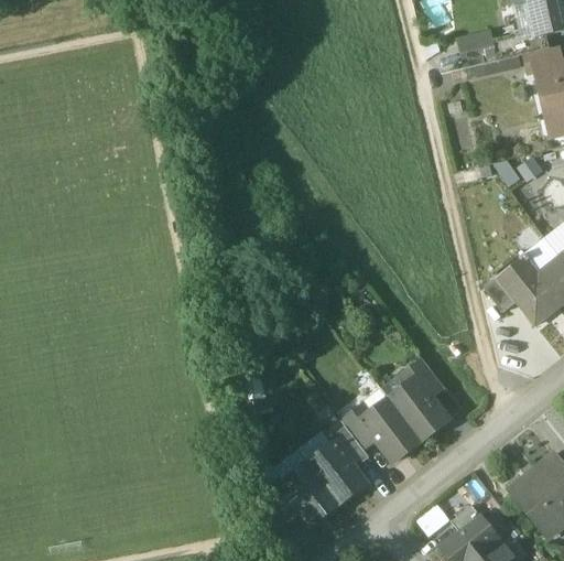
[(507,0),(507,2),(517,0),(527,0),(529,9),(523,11),(528,30),(530,38),(545,34),(563,29),(563,0),(507,0)]
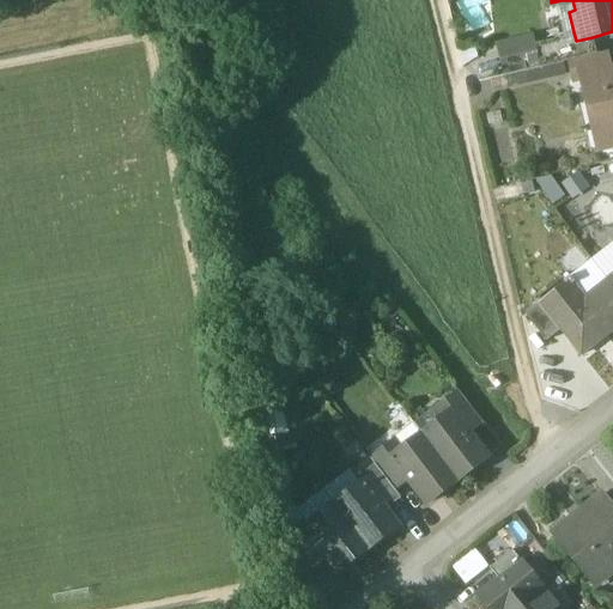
[(576,41),(574,32),(553,37),(559,61),(566,59),(596,52),(593,37),(576,41)]
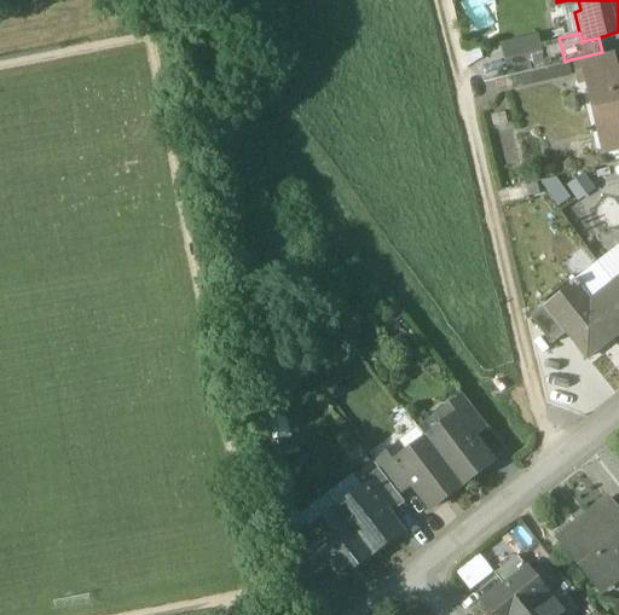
[(602,52),(572,59),(577,80),(586,79),(586,76),(617,69),(617,68),(613,50),(602,52)]
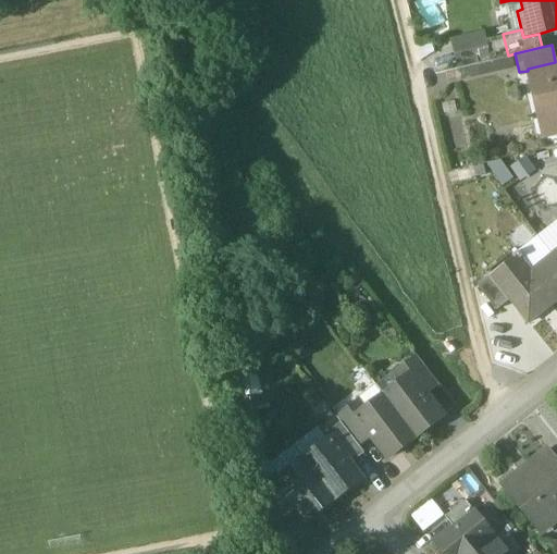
[(556,60),(555,61),(555,62),(528,69),(528,71),(536,107),(543,106),(548,124),(556,122),(556,60)]
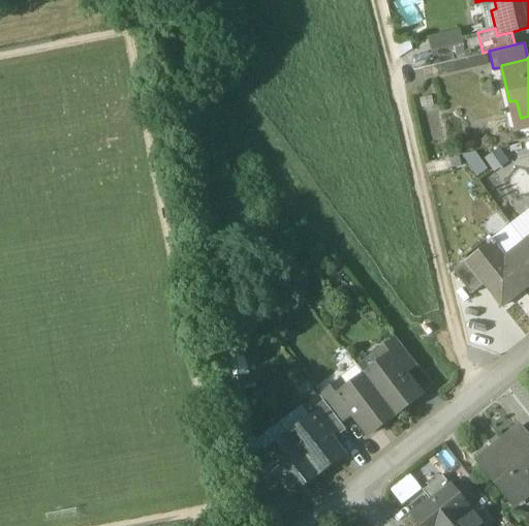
[(528,246),(524,239),(504,254),(494,243),(491,239),(488,242),(465,259),(484,283),(502,306),(528,283),(528,246)]
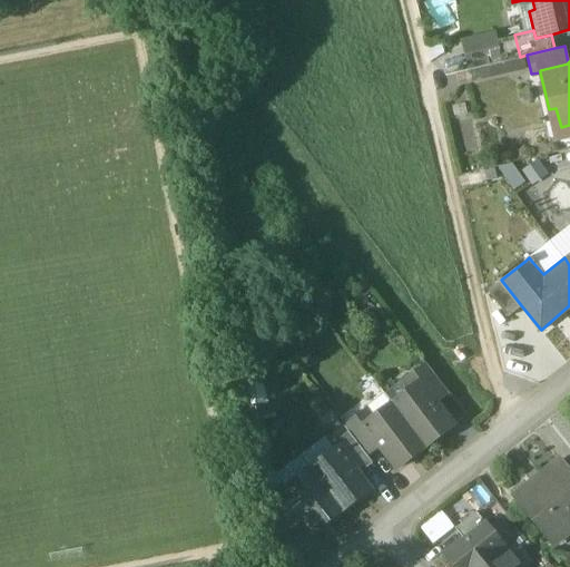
[(501,280),(488,291),(508,316),(521,305),(501,280)]
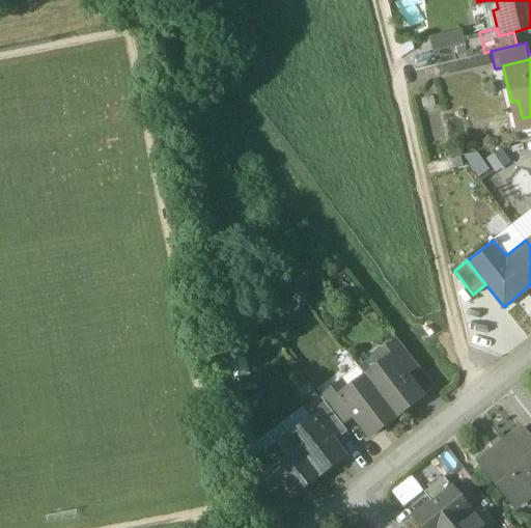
[(396,336),(374,353),(382,362),(392,354),(407,374),(419,365),(396,336)]
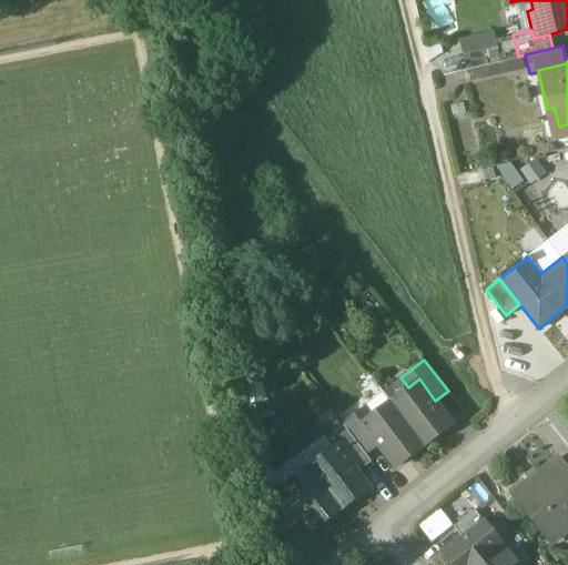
[(408,387),(391,401),(424,444),(452,422),(435,401),(419,379),(408,387)]
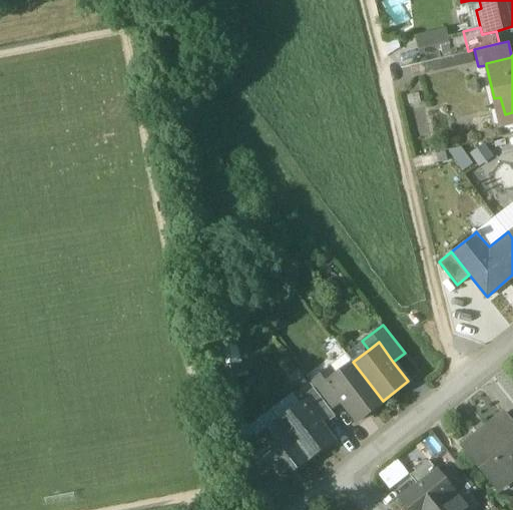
[(383,401),(353,362),(338,373),(328,381),(343,400),(358,420),(383,401)]
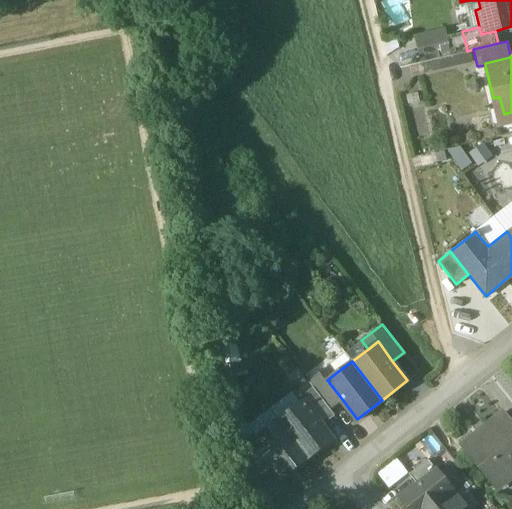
[(342,399),(327,380),(337,372),(330,363),(309,380),(313,385),(330,408),(342,399)]
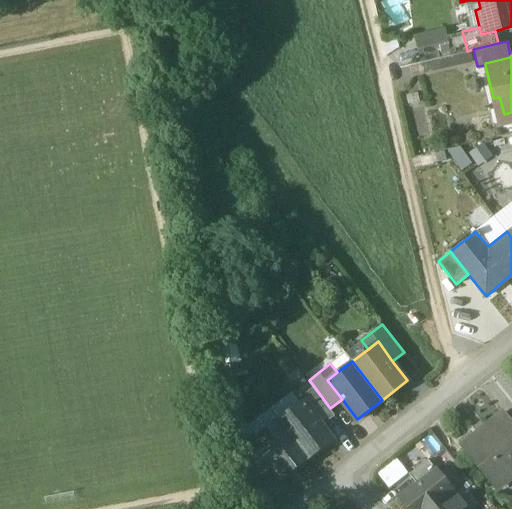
[(330,408),(313,385),(297,398),(301,403),(303,402),(321,425),(335,414),(330,408)]
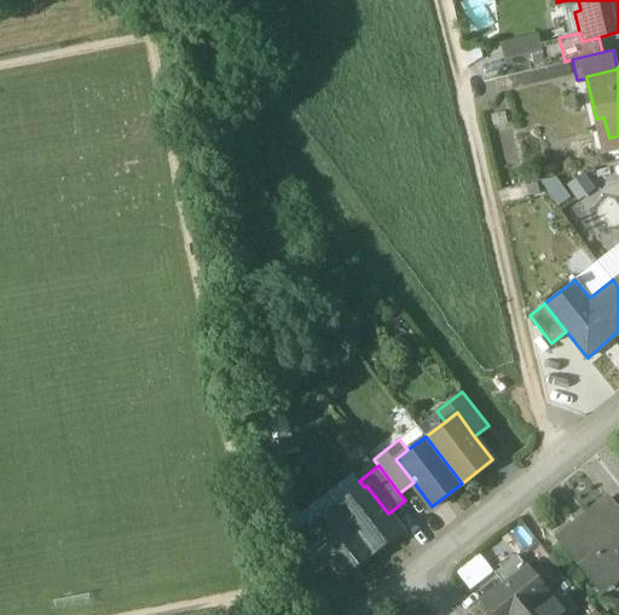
[(388,514),(366,486),(364,487),(339,508),(371,552),(400,529),(388,514)]
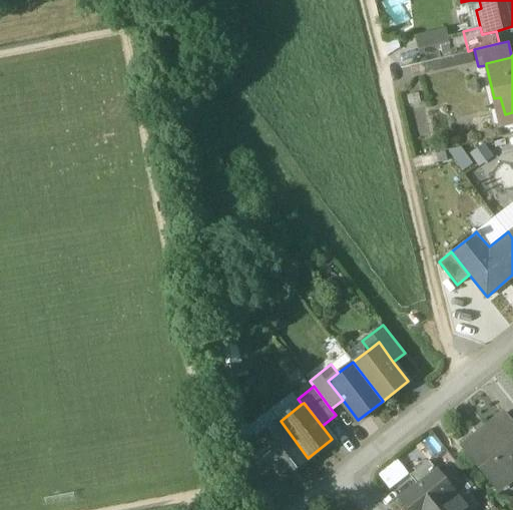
[(512,423),(505,413),(503,412),(460,446),(496,490),(512,476),(512,423)]
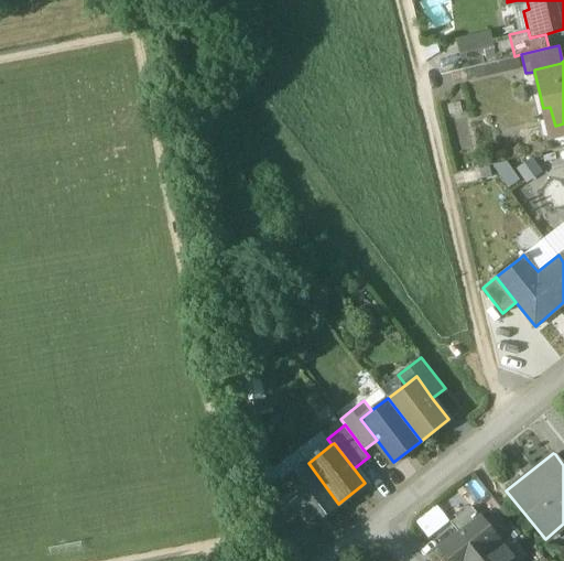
[(338,504),(308,463),(284,482),(282,483),(301,508),(313,524),(338,504)]
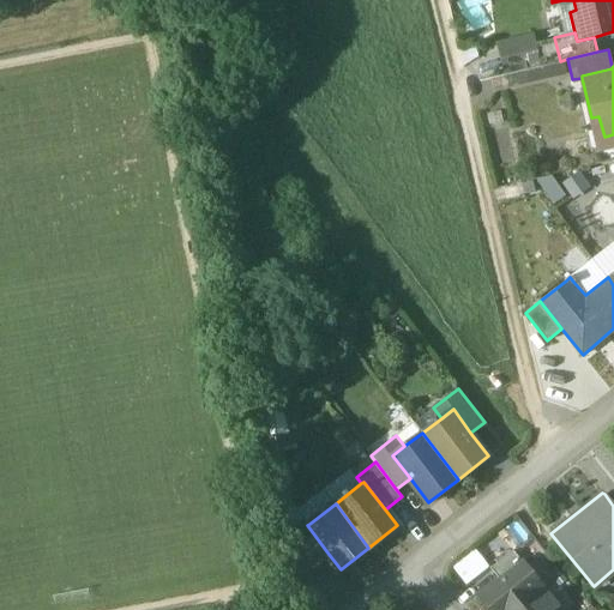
[(309,524),(305,517),(288,530),(296,572),(306,571),(327,553),(307,525),(309,524)]
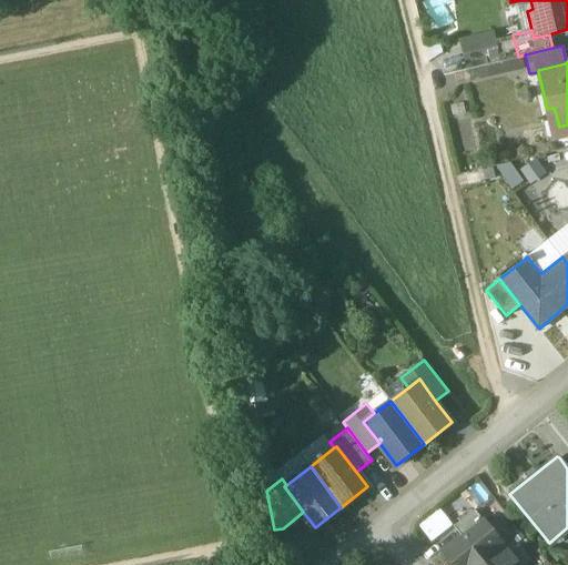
[(421,522),(435,538),(455,522),(440,505),(421,522)]
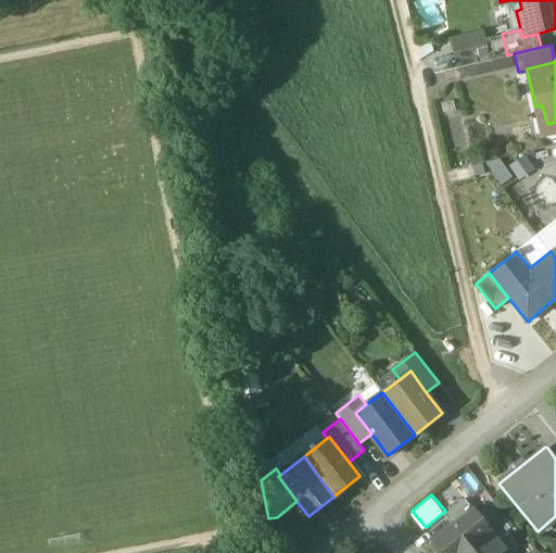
[(465,497),(444,513),(452,523),(472,506),(465,497)]
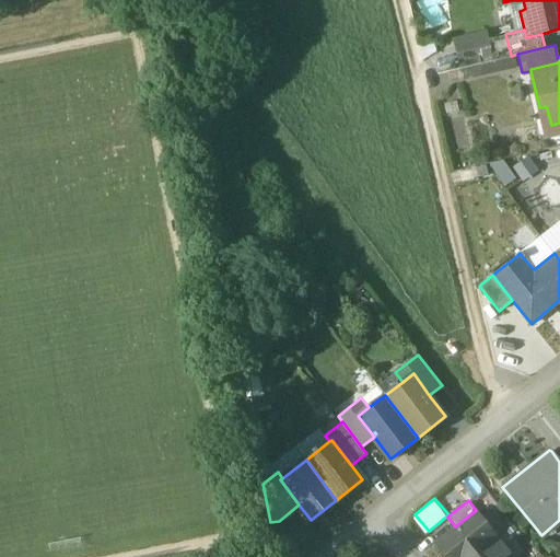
[(455,526),(436,543),(447,556),(469,556),(497,536),(476,510),(455,526)]
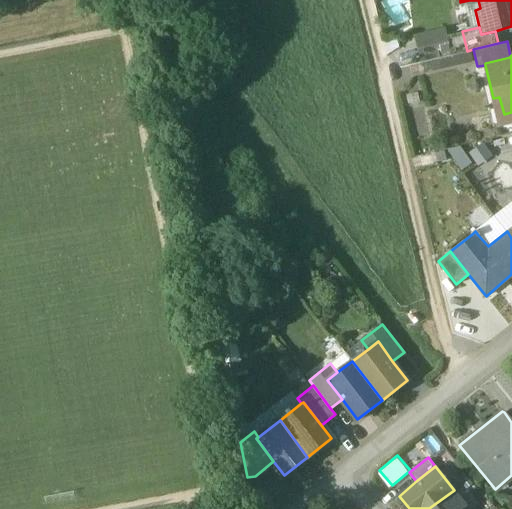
[(468,508),(454,490),(429,508),(468,508)]
